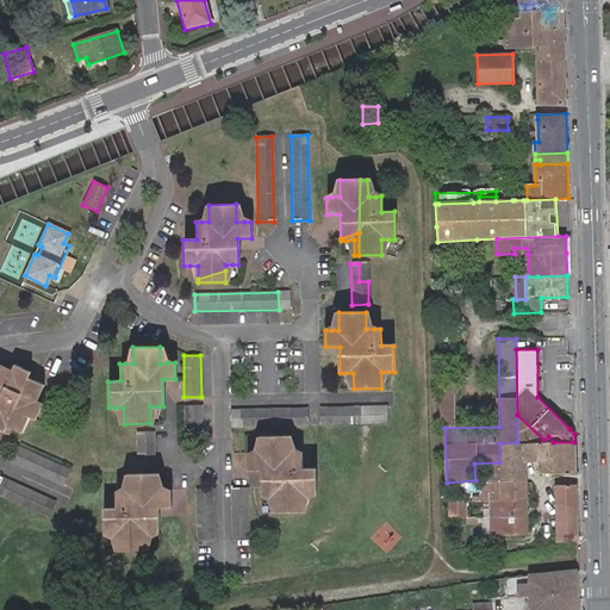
[(19,374),(22,367),(14,365),(12,371),(0,365),(0,430),(4,433),(7,425),(22,434),(30,417),(33,409),(39,411),(43,404),(37,400),(44,385),(29,378),(19,374)]
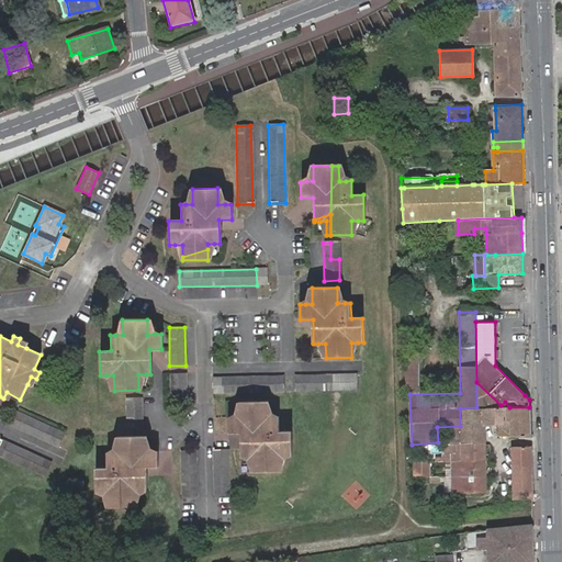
[(29,343),(20,338),(18,345),(26,348),(29,343)]
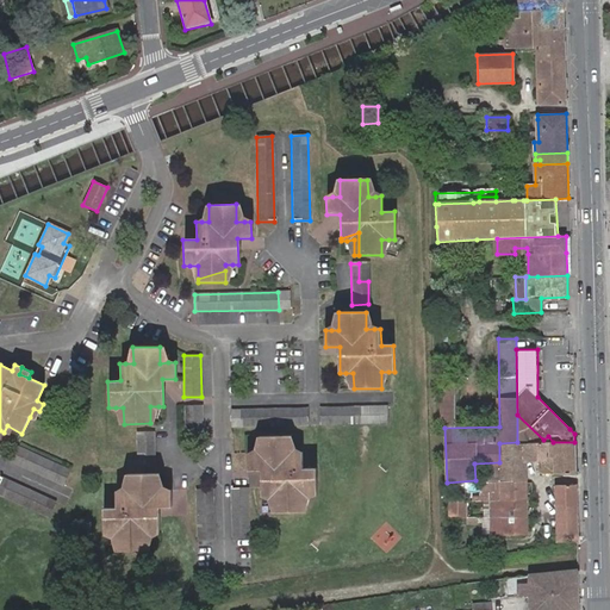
[(442,384),(443,425),(455,424),(454,384),(442,384)]
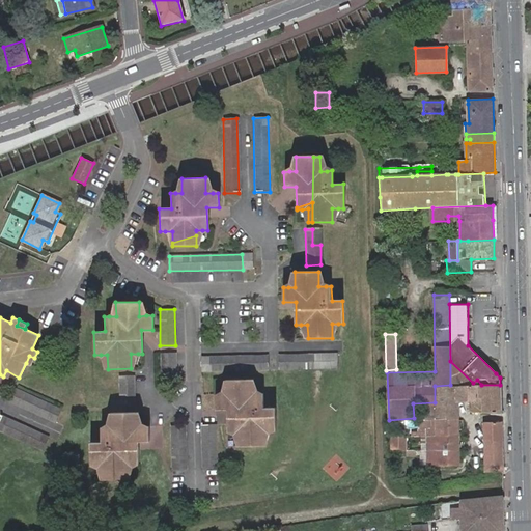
[(176,382),(175,353),(161,353),(162,383),(176,382)]
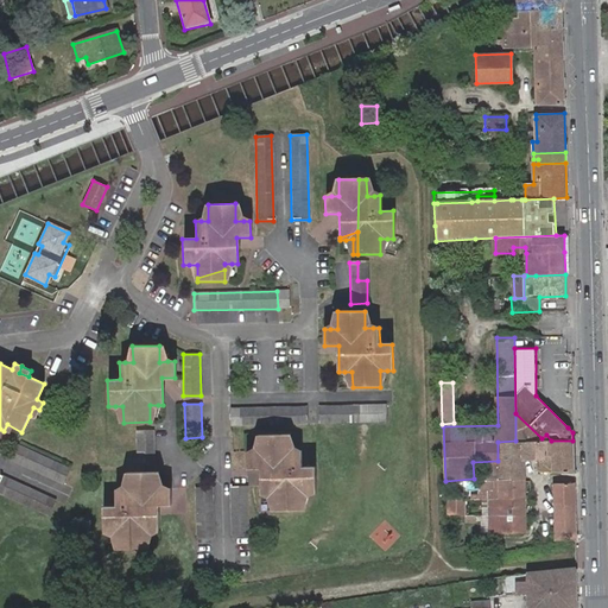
[(320,423),(388,422),(387,405),(320,406),(320,423)]
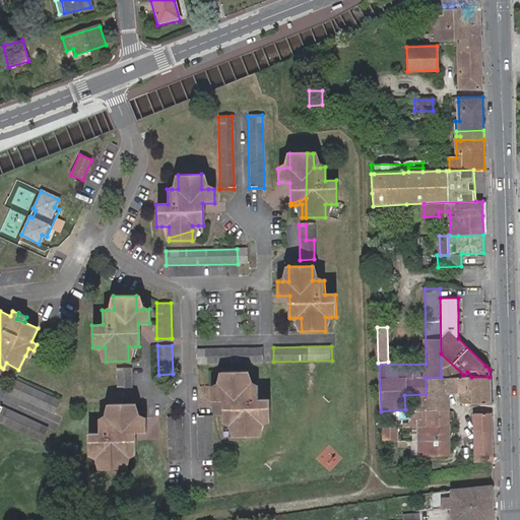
[(29,358),(34,350),(28,348),(25,355),(29,358)]
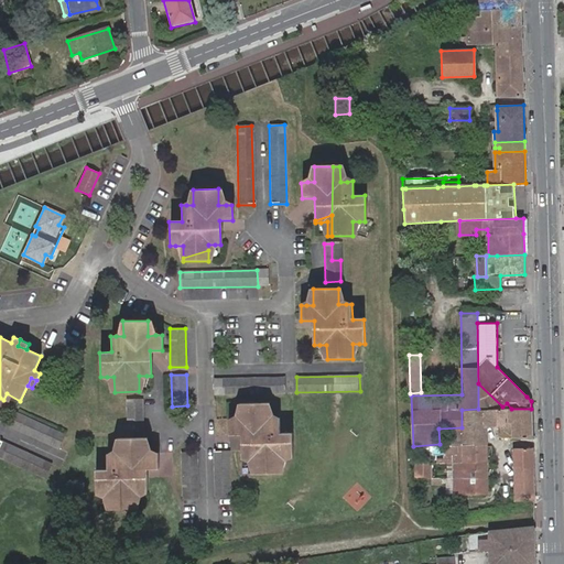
[(285,378),(223,379),(224,394),(285,393),(285,378)]
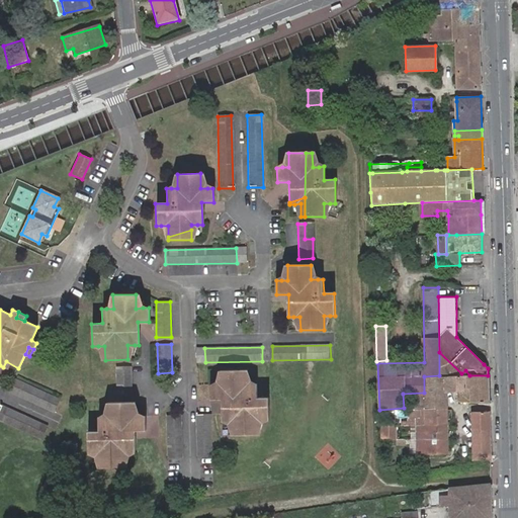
[(131,395),(130,366),(116,366),(116,395),(131,395)]
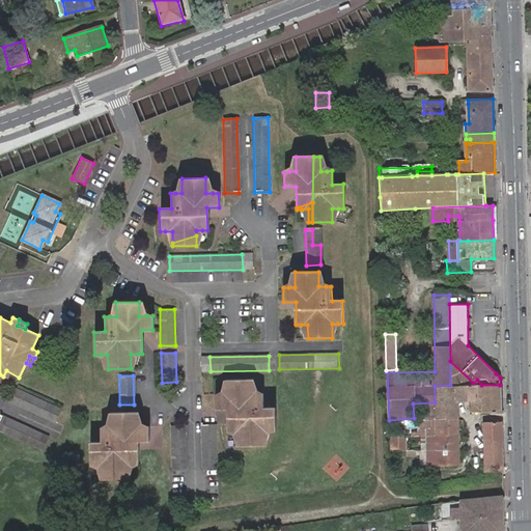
[(263,393),(258,393),(251,393),(250,379),(227,380),(227,394),(221,394),(216,394),(216,409),(227,409),(228,431),(233,431),(240,431),(241,445),(264,445),(263,430),(271,430),(276,430),(276,407),(263,407),(263,393)]
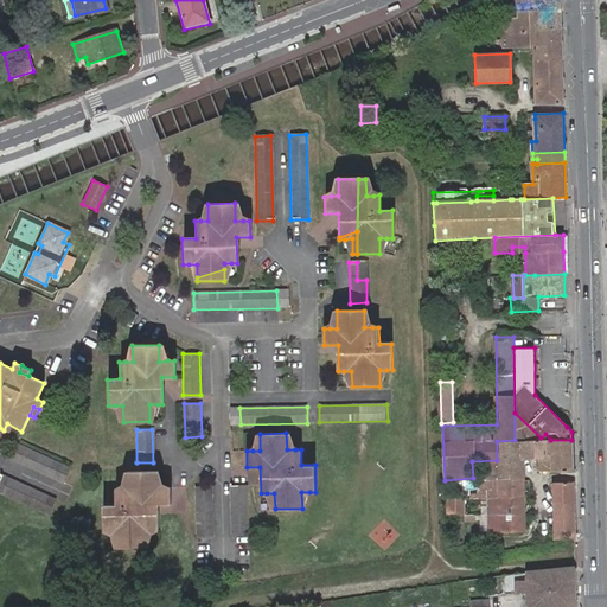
[(540,471),(573,472),(572,440),(550,440),(515,440),(497,441),(497,460),(498,466),(479,466),(479,478),(487,478),(523,477),(523,457),(540,458),(540,471)]
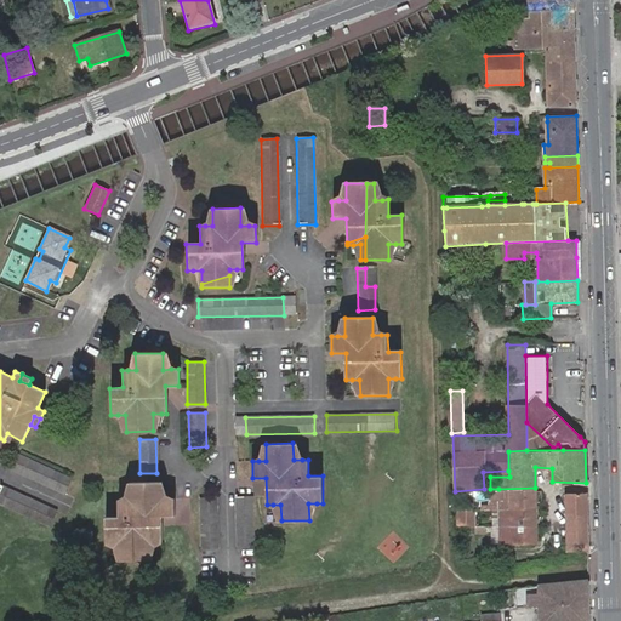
[(70,479),(16,454),(9,469),(64,495),(70,479)]
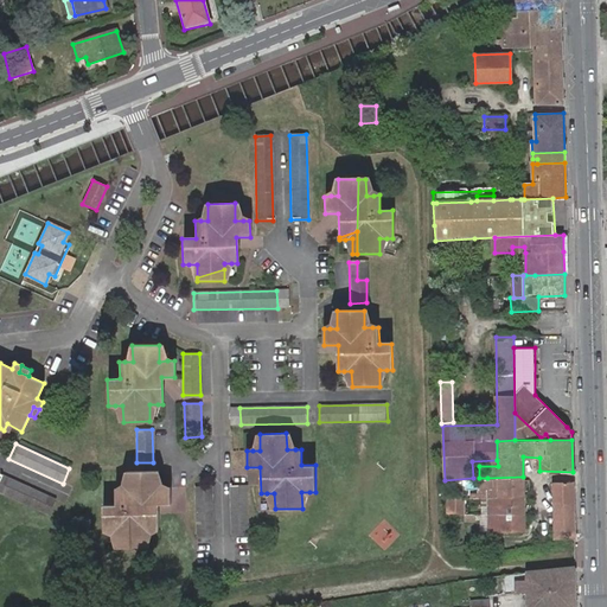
[(145,530),(152,530),(158,530),(157,504),(171,504),(171,486),(164,486),(155,487),(154,471),(128,471),(128,487),(121,487),(115,487),(116,513),(103,513),(103,531),(109,531),(117,531),(117,548),(146,548),(145,530)]
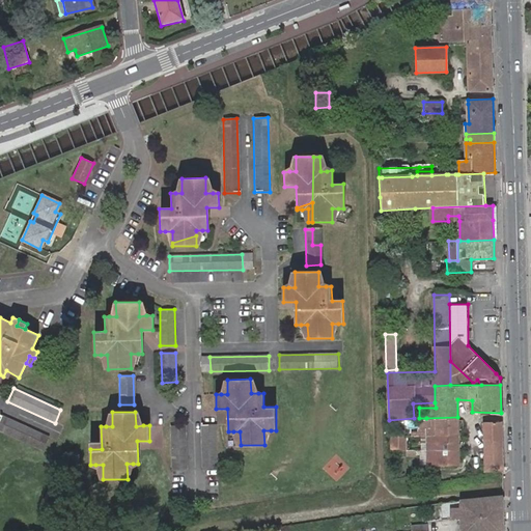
[(0,418),(0,430),(42,450),(48,437),(2,416),(0,418)]
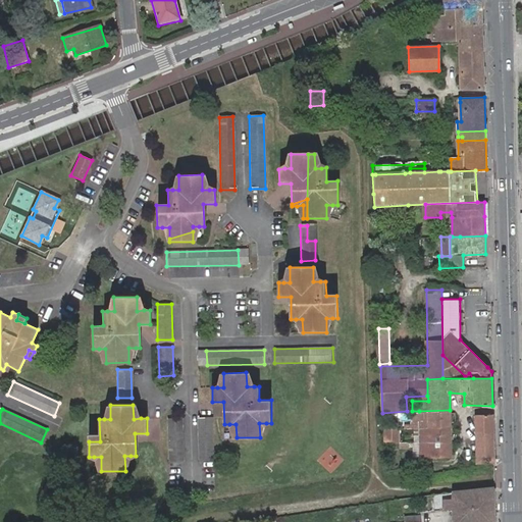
[(451,416),(450,410),(419,411),(419,418),(419,426),(451,425),(451,416)]
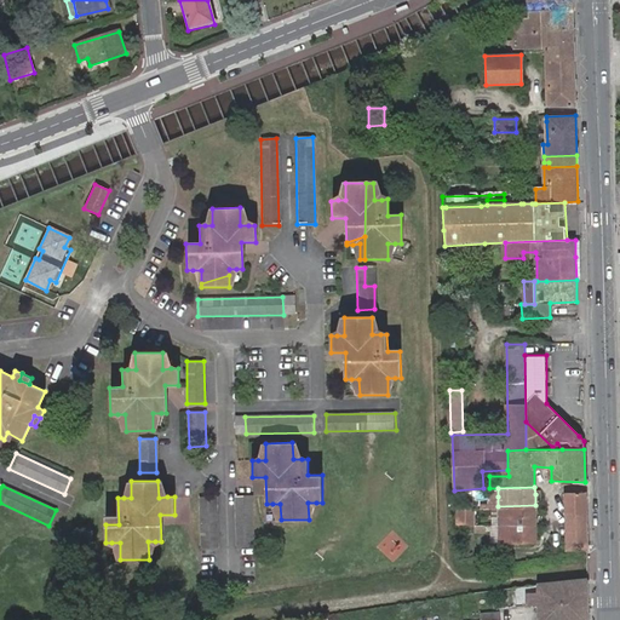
[(566,511),(586,510),(585,493),(583,493),(566,494),(566,511)]
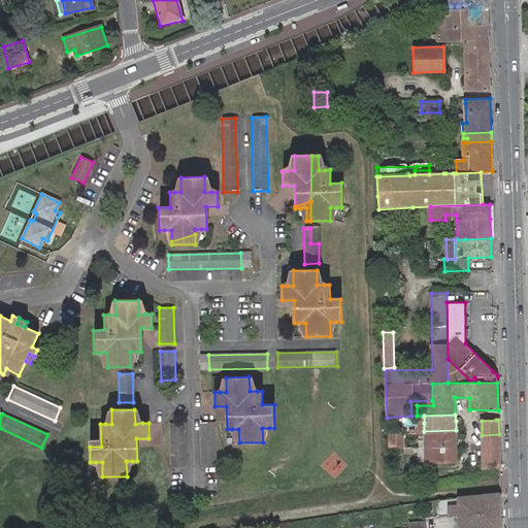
[(201,423),(201,466),(217,465),(216,422),(201,423)]
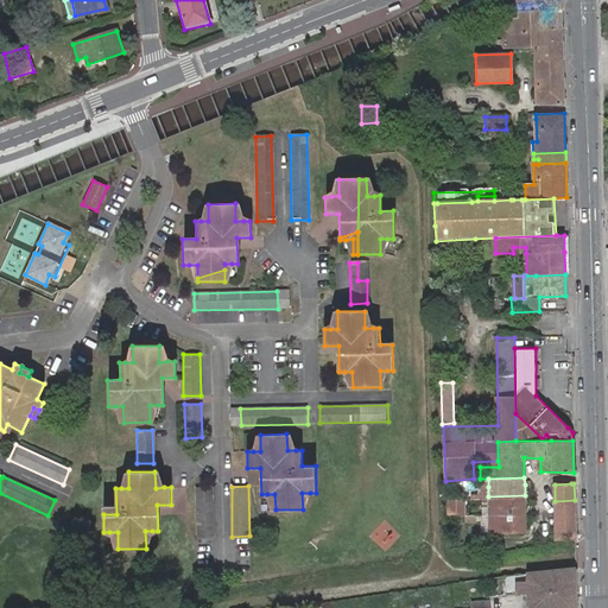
[(526,512),(525,495),(488,496),(488,513),(526,512)]
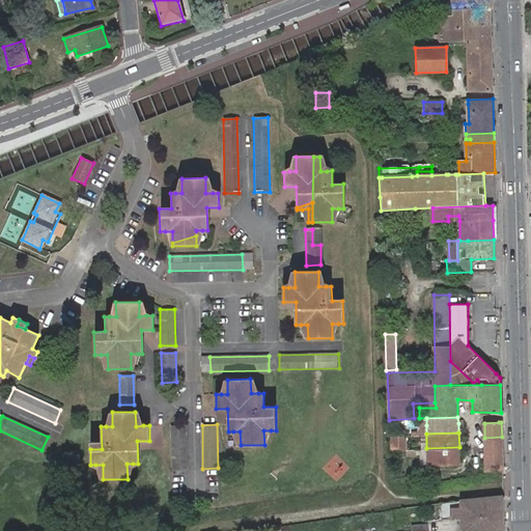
[(398,435),(389,435),(390,449),(398,449),(398,435)]
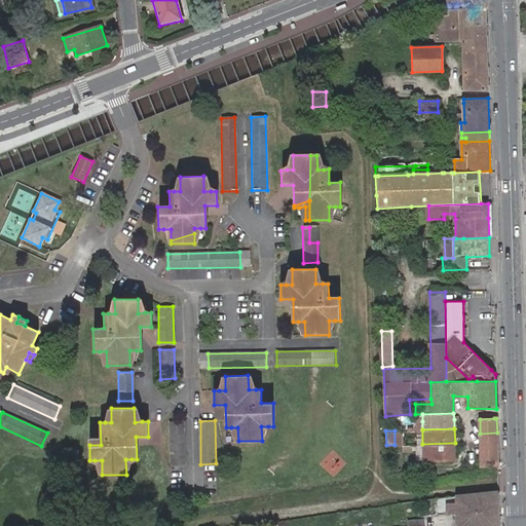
[(497,448),(497,433),(480,434),(480,449),(497,448)]
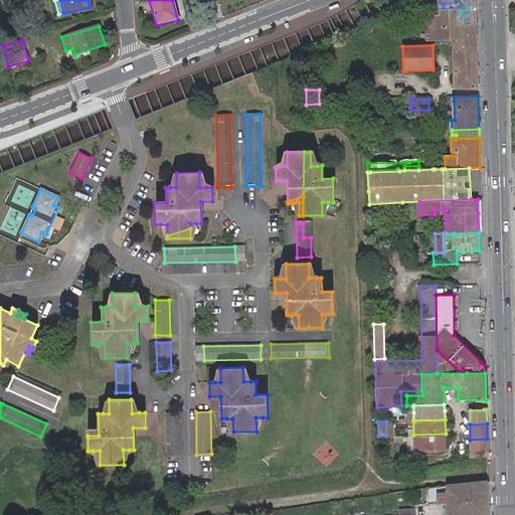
[(446,434),(413,435),(413,451),(424,451),(446,451),(446,434)]
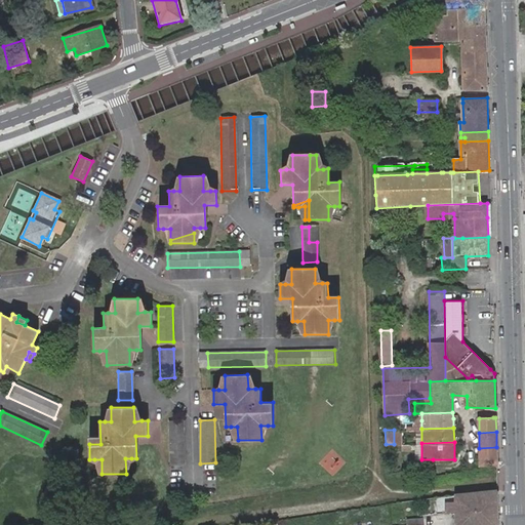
[(496,465),(496,447),(479,448),(479,454),(480,466),(496,465)]
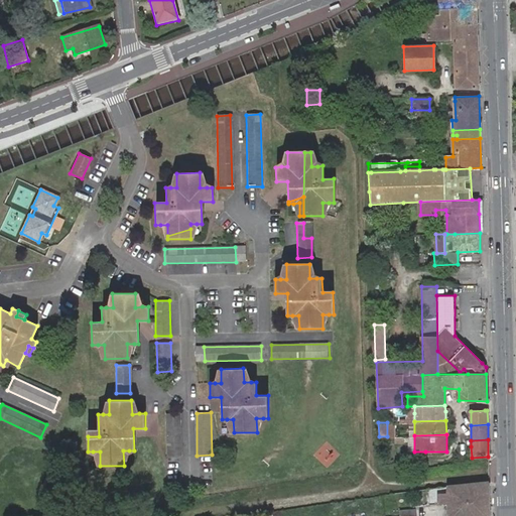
[(489,515),(488,484),(447,489),(439,490),(427,490),(429,507),(437,506),(439,504),(449,504),(448,515),(489,515)]
